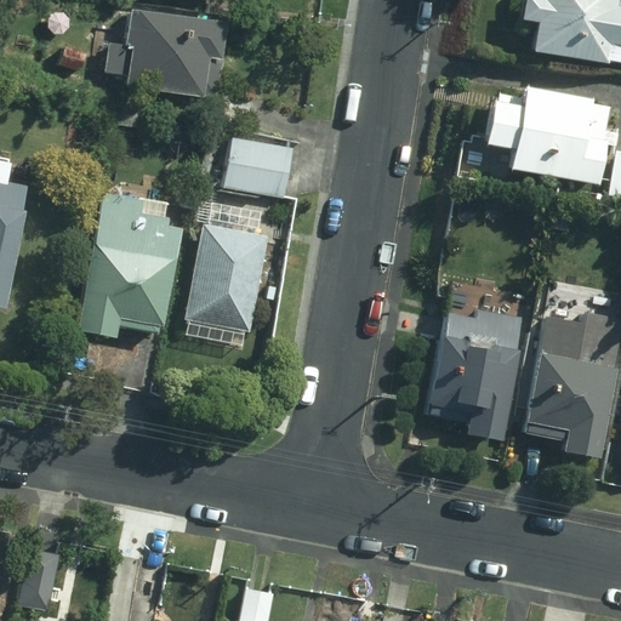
[(620,0),(519,0),(517,20),(536,22),(531,51),(607,63),(607,60),(620,61),(620,0)]
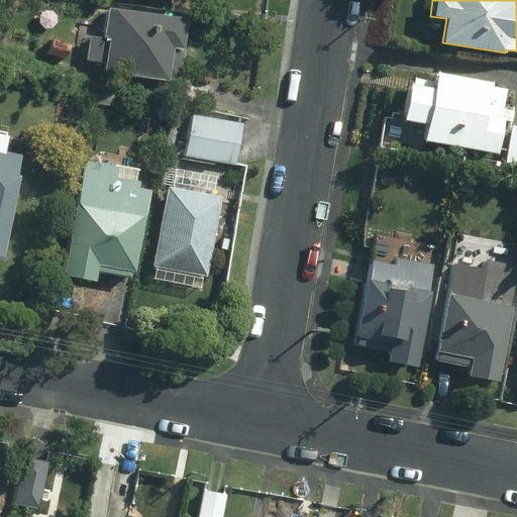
[(178,80),(186,17),(106,6),(101,38),(108,38),(107,42),(100,41),(100,36),(88,34),(85,60),(104,62),(103,70),(178,80)]
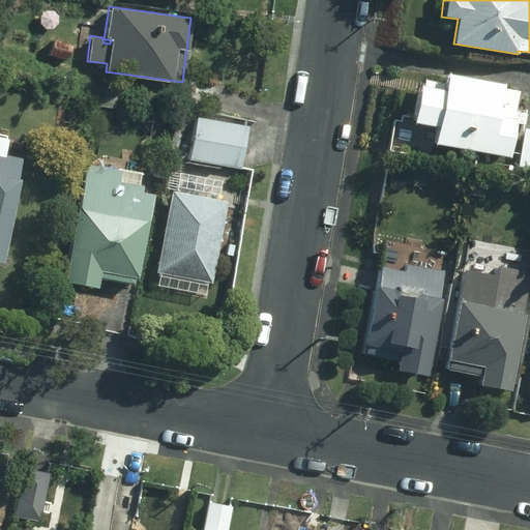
[(71,45),(51,38),(47,55),(67,60),(71,45)]
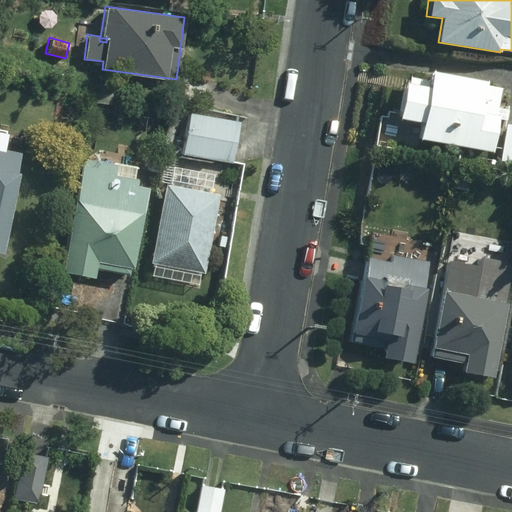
[(423,122),(420,138),(492,151),(503,89),(485,86),(486,80),(432,70),(428,88),(415,86),(409,119),(423,122)]
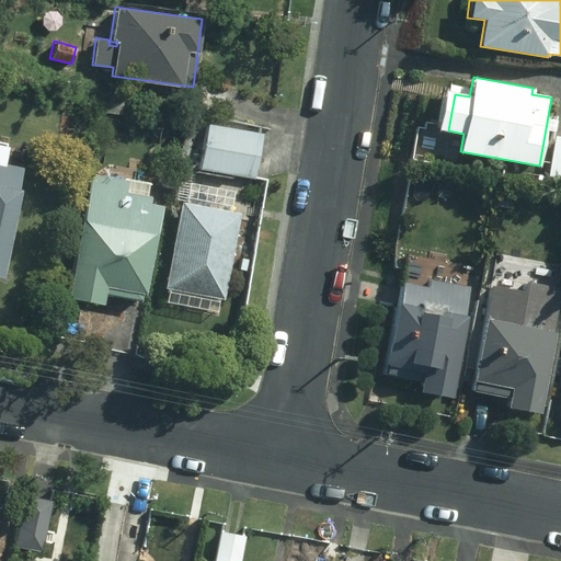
[(126,96),(106,93),(103,112),(123,114),(126,96)]
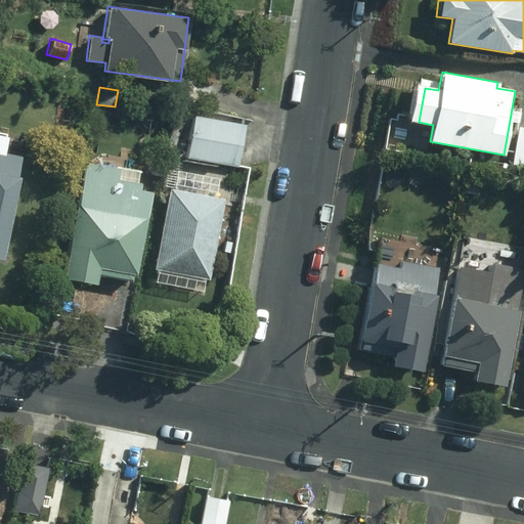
[(246,118),(195,107),(185,157),(236,167),(246,118)]
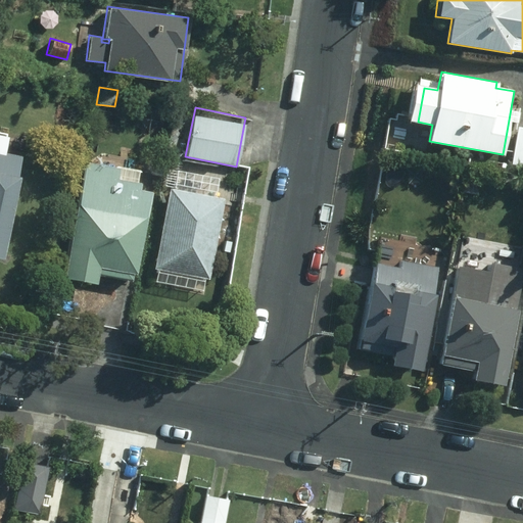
[(522,128),(517,127),(511,164),(522,167),(522,128)]
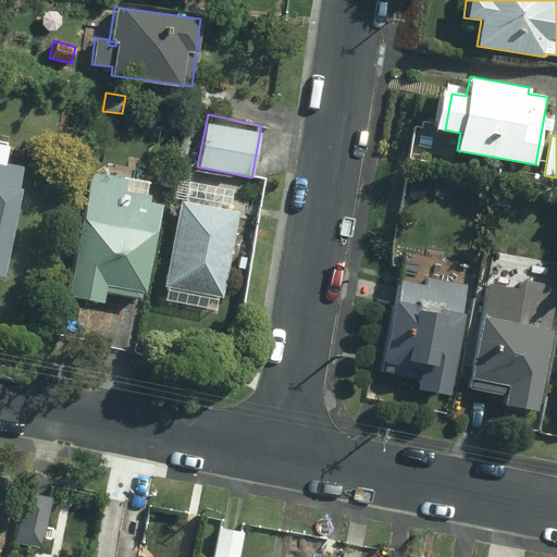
[(0,269),(22,166),(0,161),(0,269)]
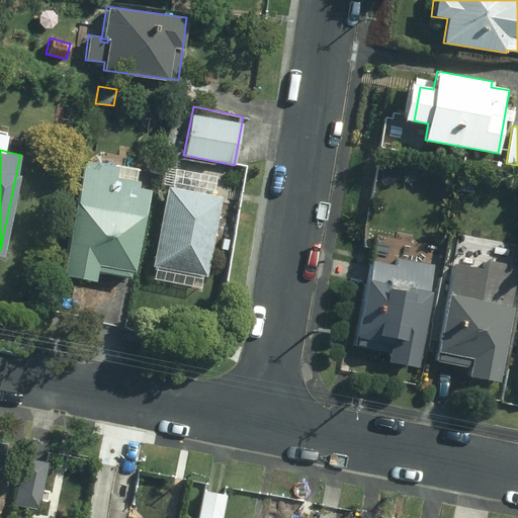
[(117,165),(84,160),(63,276),(95,281),(96,272),(132,278),(148,189),(136,187),(137,181),(115,177),(117,165)]
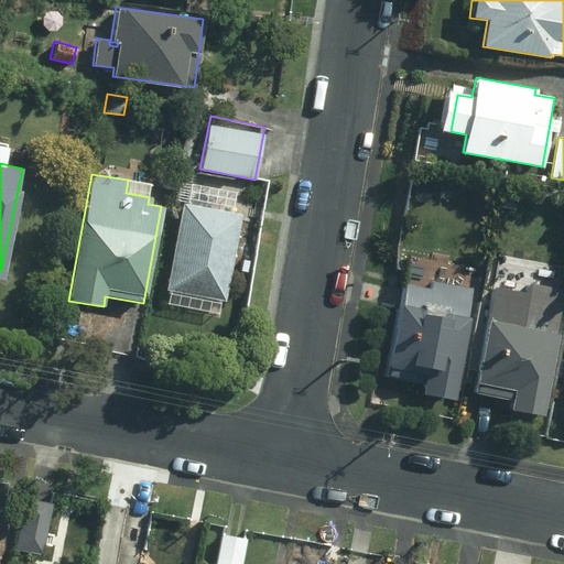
[(241,215),(182,204),(166,289),(226,300),(241,215)]
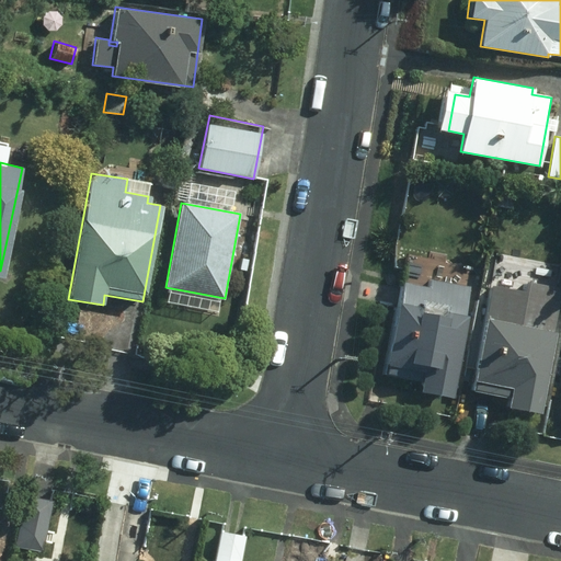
[(430,287),(402,282),(384,375),(423,382),(421,392),(453,399),(469,317),(465,317),(470,286),(431,278),(430,287)]
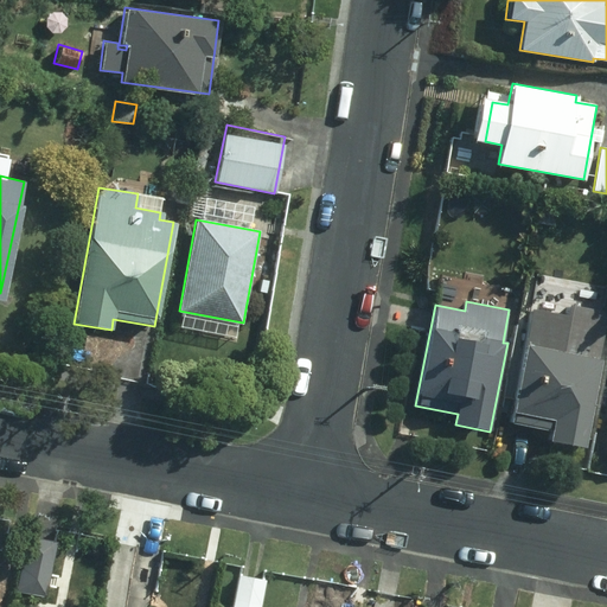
[(568,317),(531,308),(510,422),(551,430),(549,441),(585,448),(606,326),(606,311),(570,305),(568,317)]
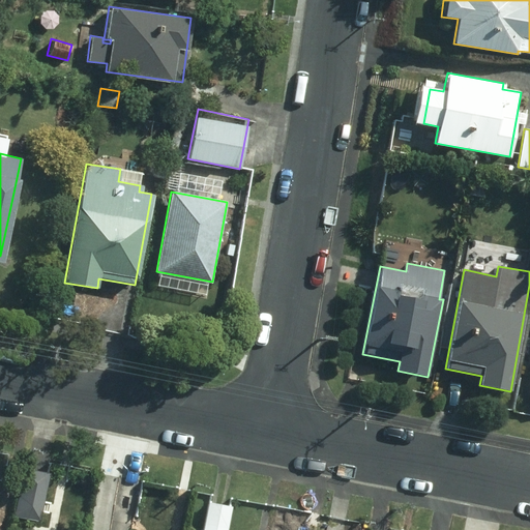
[(40,522),(50,473),(24,469),(13,516),(40,522)]
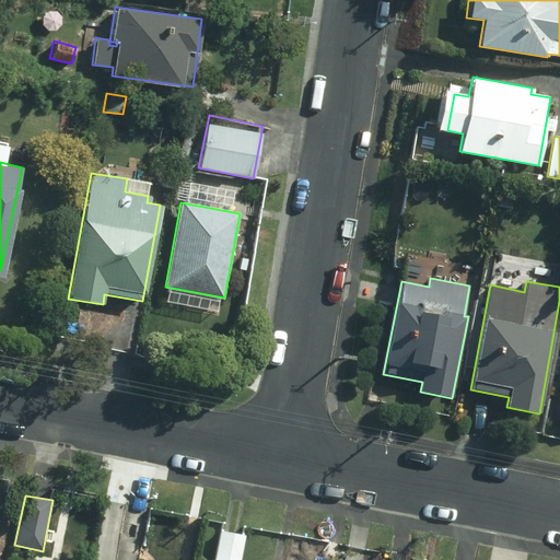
[(240,559),(244,535),(220,531),(213,559),(240,559)]
